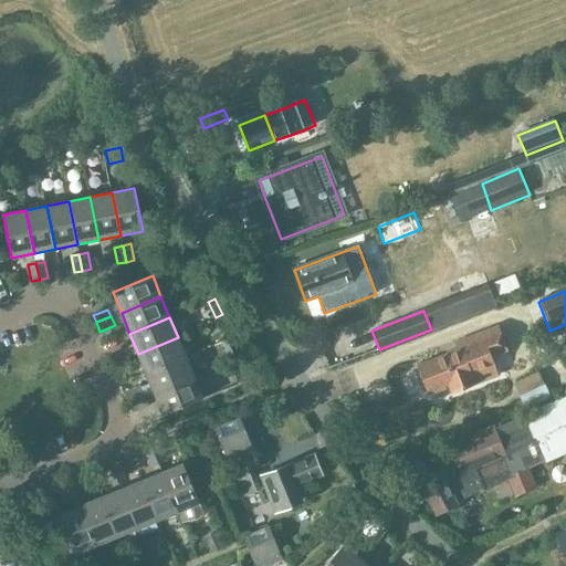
[(457,350),(417,366),(428,395),(449,387),(452,395),(477,385),(475,385),(473,377),(495,368),(496,368),(492,358),(507,353),(499,327),(482,333),(454,344),(457,350)]
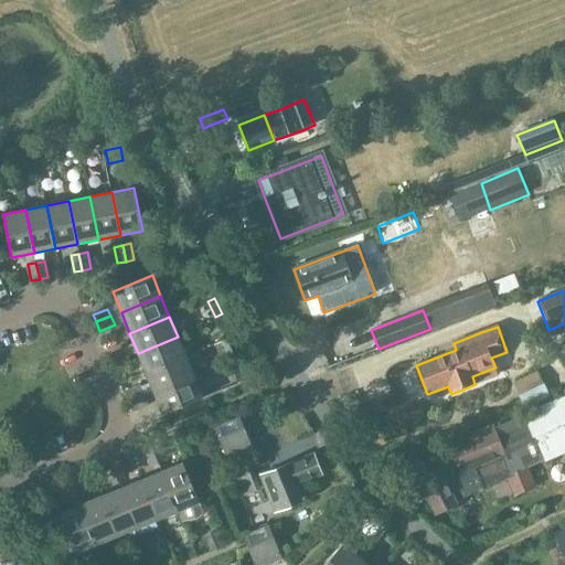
[(138,353),(146,373),(185,358),(178,337),(138,353)]
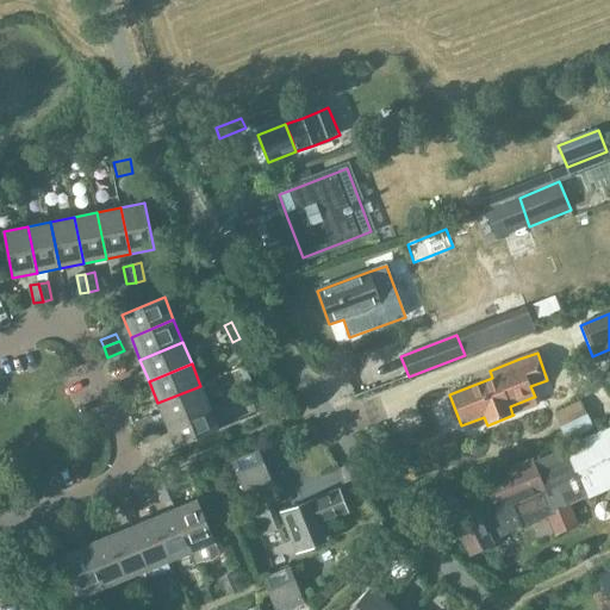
[(119,384),(122,392),(139,385),(135,377),(119,384)]
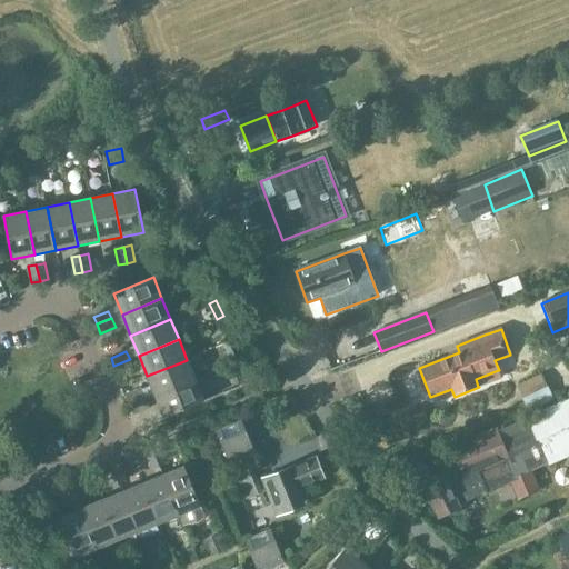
[(130,359),(113,366),(118,373),(133,368),(130,359)]
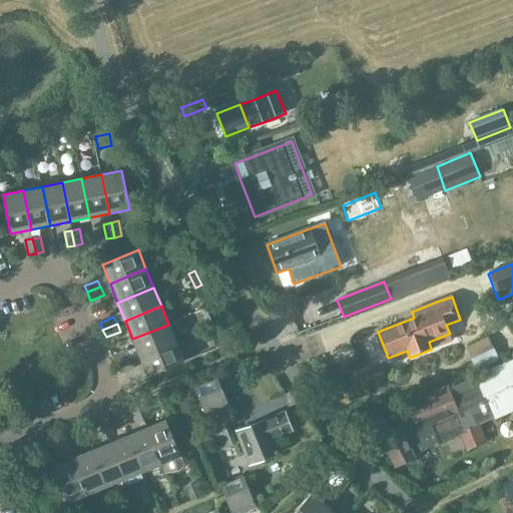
[(132,339),(140,358),(176,343),(168,325),(132,339)]
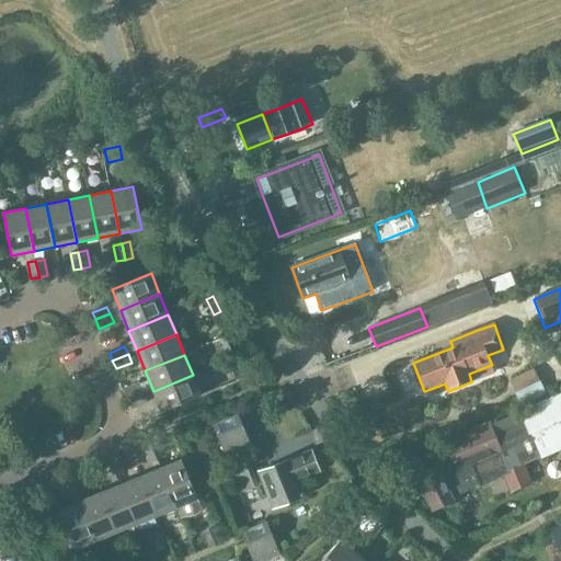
[(193,375),(153,391),(162,412),(202,396),(193,375)]
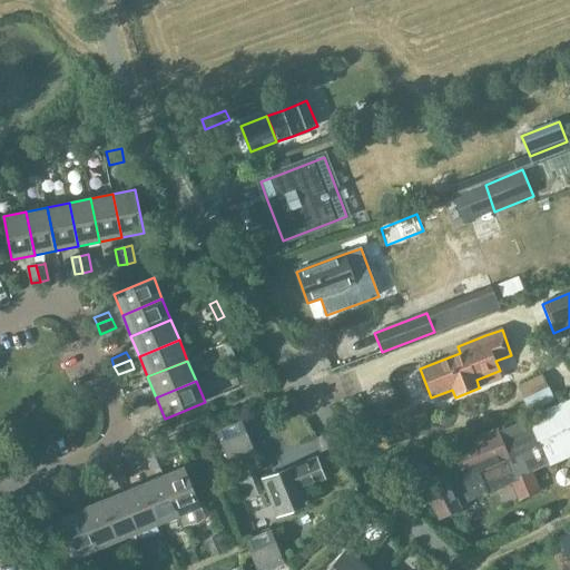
[(128,400),(131,409),(147,402),(143,393),(128,400)]
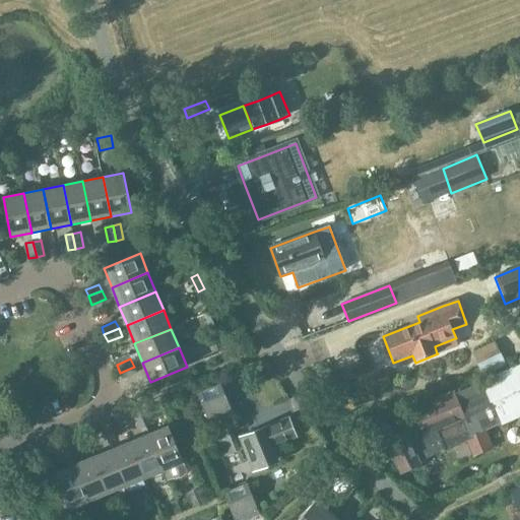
[(134,367),(120,373),(123,379),(137,374),(134,367)]
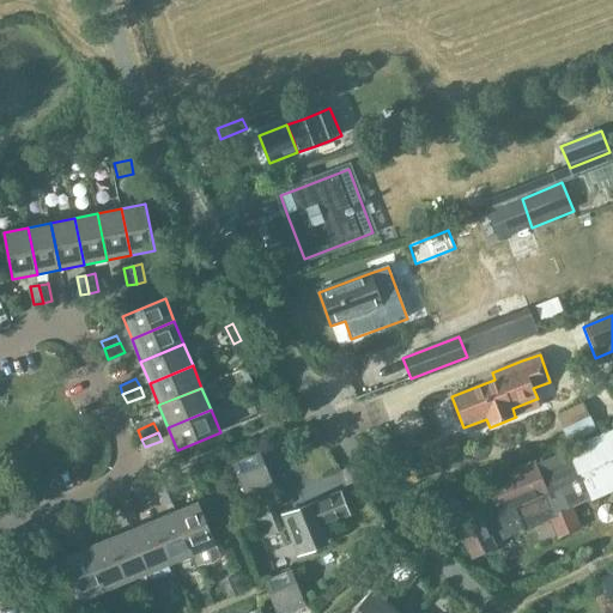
[(495,501),(478,510),(456,521),(475,557),(498,545),(498,544),(526,529),(548,519),(554,516),(551,511),(571,502),(612,481),(612,432),(536,465),(487,484),(495,501)]
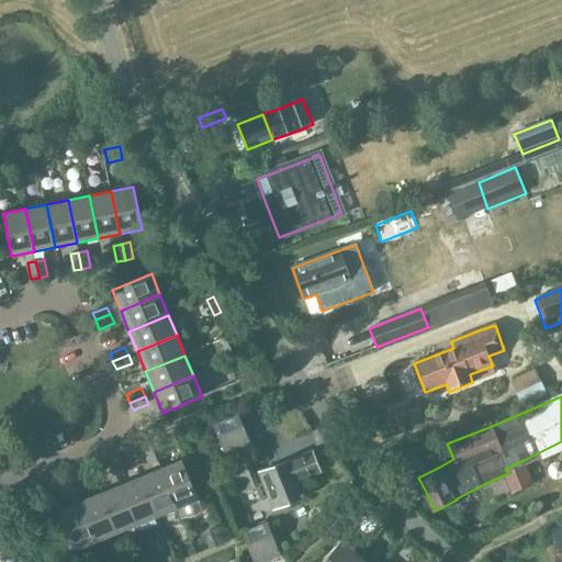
[(211,423),(224,456),(248,446),(235,413),(211,423)]
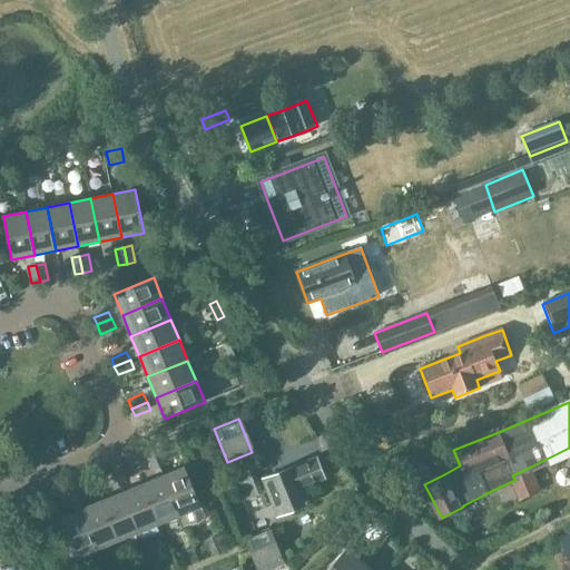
[(161,449),(154,452),(160,467),(168,464),(161,449)]
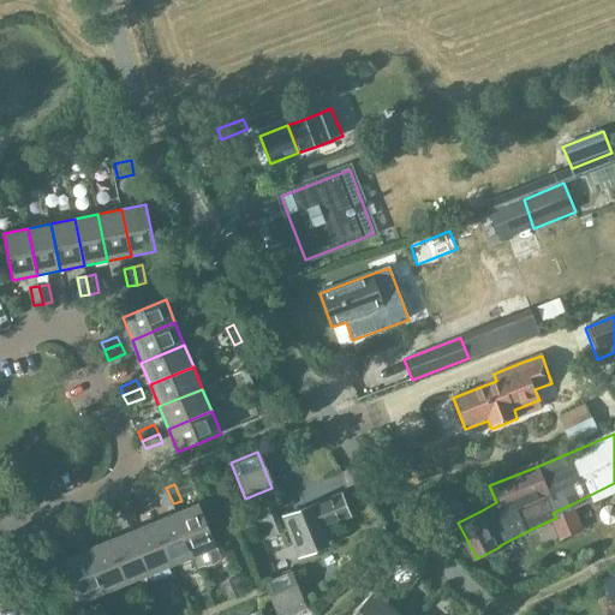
[(173,503),(166,488),(156,491),(163,508),(173,503)]
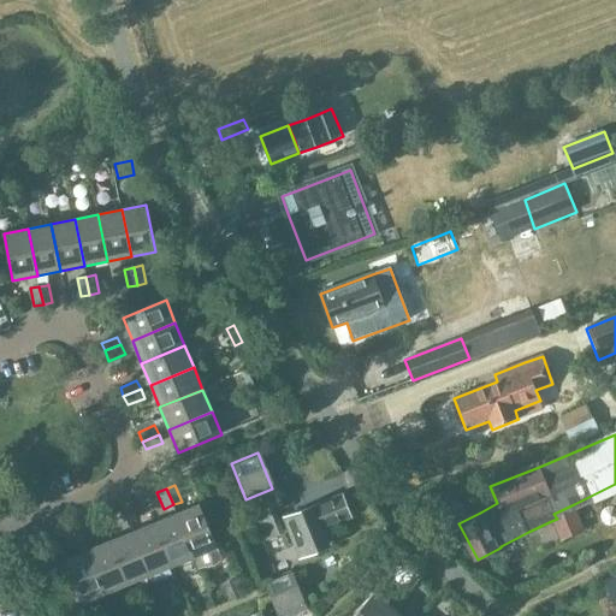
[(343,497),(285,520),(301,560),(336,546),(329,528),(351,519),(343,497)]
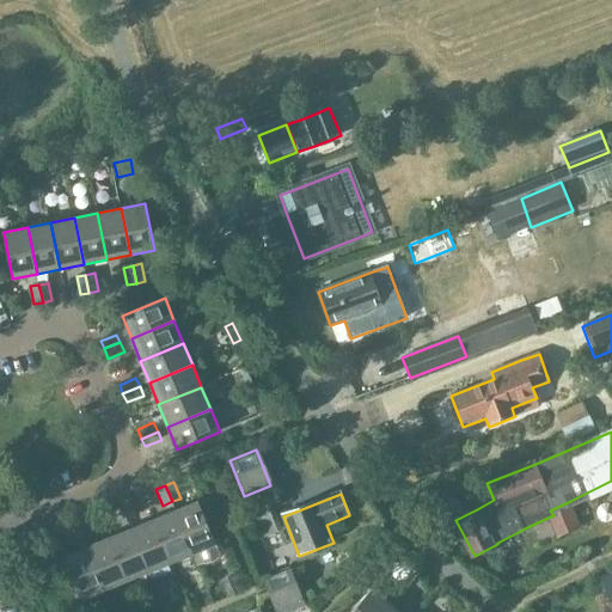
[(129,500),(121,503),(128,520),(136,516),(129,500)]
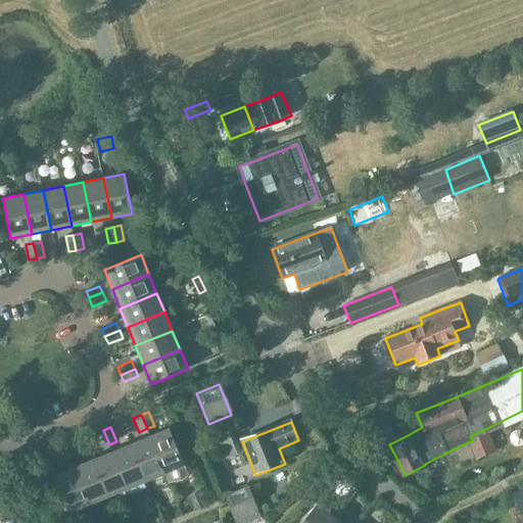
[(473,440),(468,442),(476,460),(496,452),(487,428),(470,436),(473,440)]
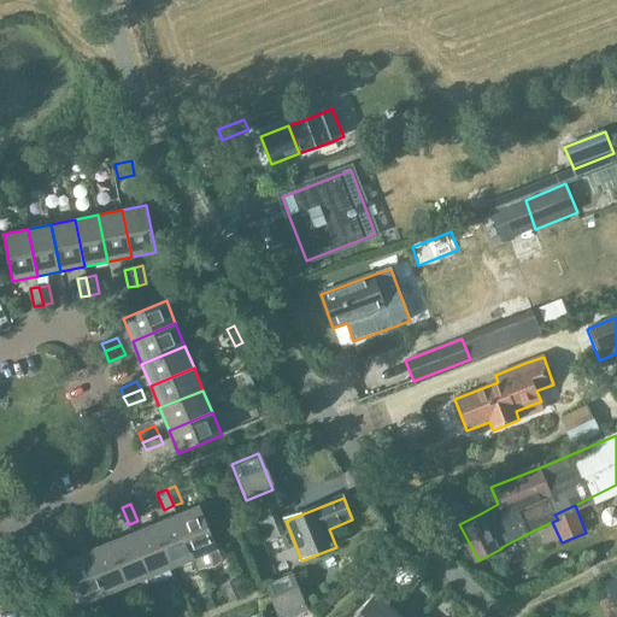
[(200,506),(177,516),(194,559),(217,550),(200,506)]
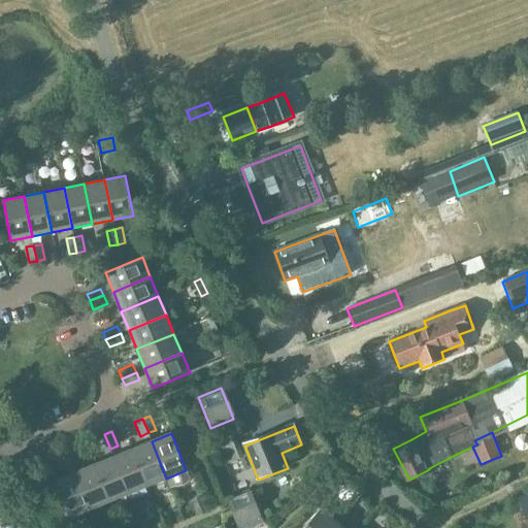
[(242,456),(232,433),(218,438),(228,462),(242,456)]
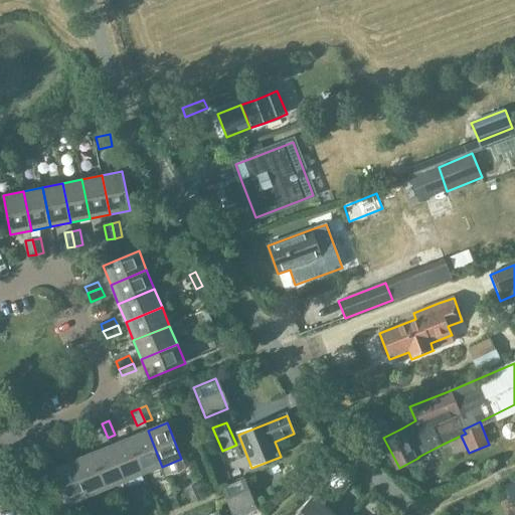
[(108,438),(102,423),(94,426),(100,441),(108,438)]
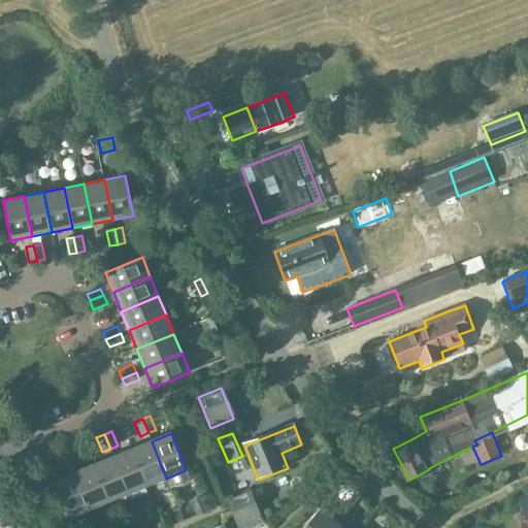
[(152,441),(132,450),(147,486),(166,479),(152,441)]
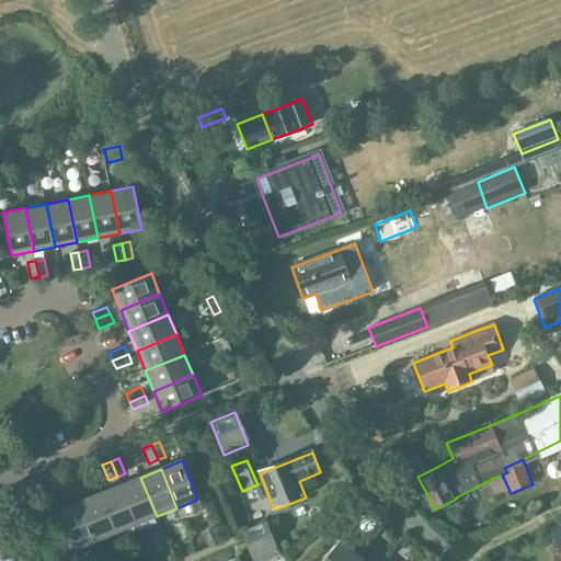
[(78,474),(71,478),(77,493),(84,490),(78,474)]
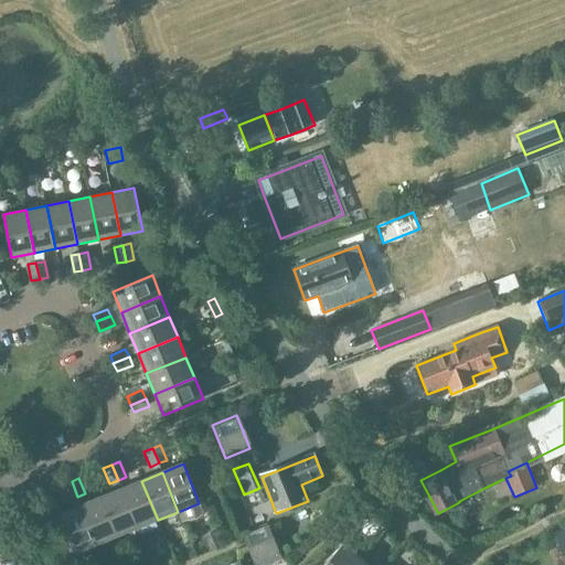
[(77,497),(72,481),(62,484),(68,500),(77,497)]
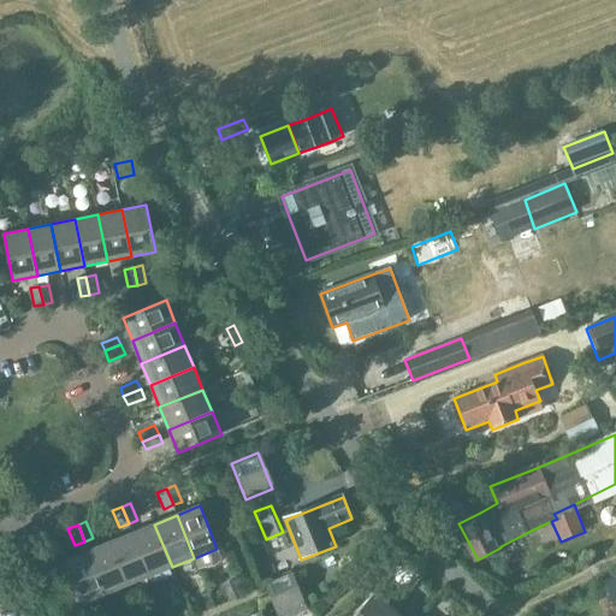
[(154,525),(132,533),(149,576),(172,567),(154,525)]
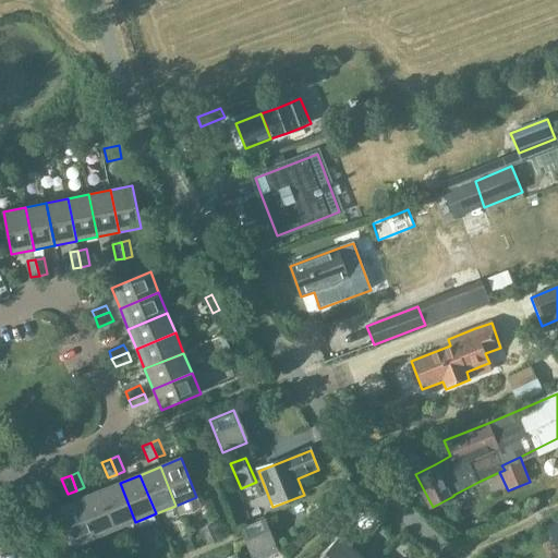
[(120,483),(99,492),(116,530),(135,522),(120,483)]
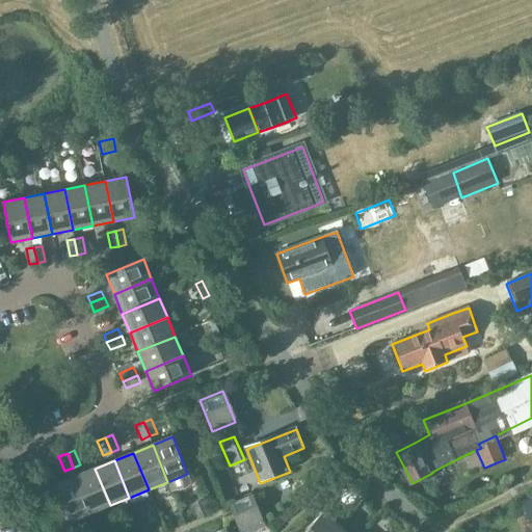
[(95,469),(76,476),(90,513),(110,505),(95,469)]
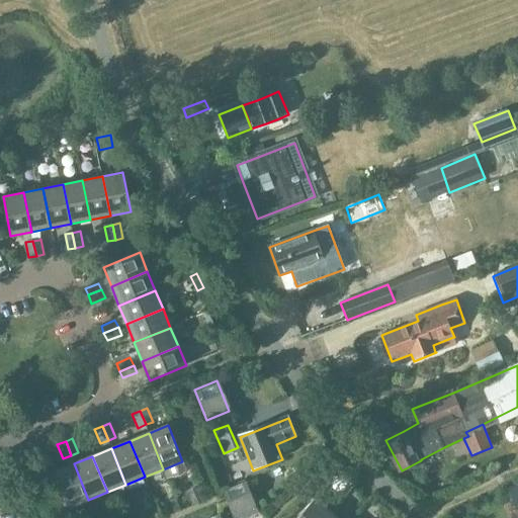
[(88,500),(74,463),(55,471),(69,508),(88,500)]
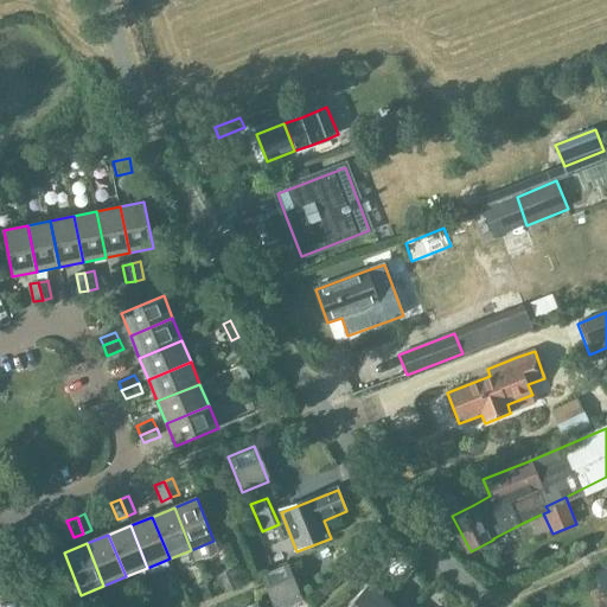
[(288,606),(302,601),(295,583),(288,567),(262,577),(273,606),(288,606)]
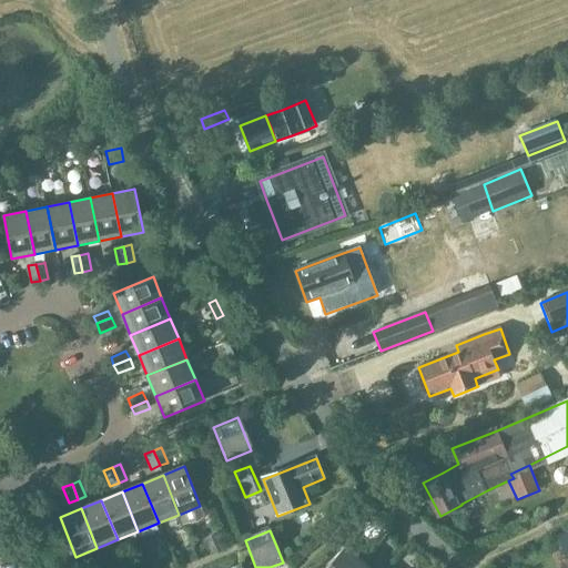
[(567,533),(557,537),(567,567),(567,533)]
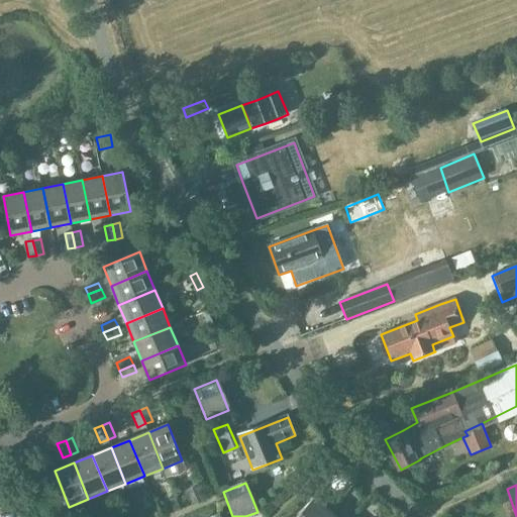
[(186,491),(192,505),(203,500),(197,487),(186,491)]
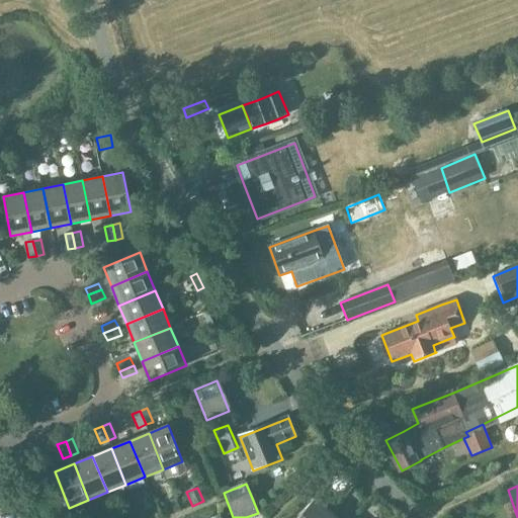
[(326,517),(331,513),(316,500),(297,517),(326,517)]
